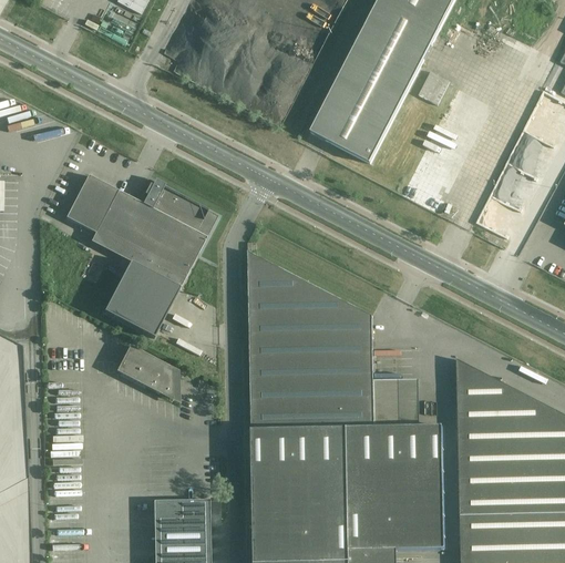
[(116,0),(140,12),(145,0),(116,0)]
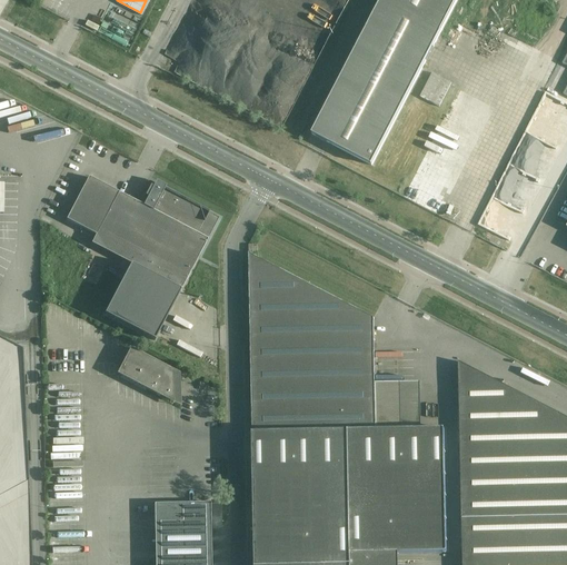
[(377,0),(309,130),(369,161),(453,0),(377,0)]
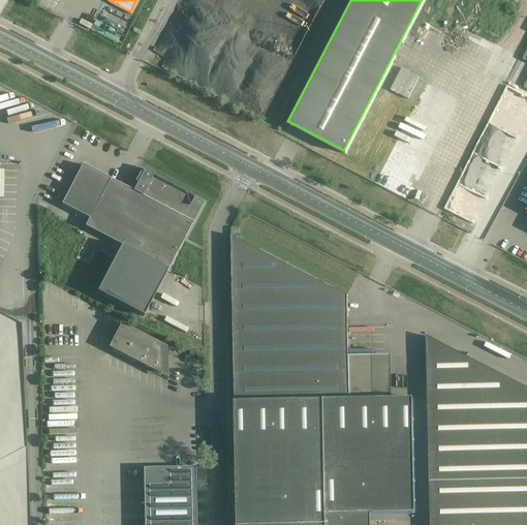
[(406,71),(413,73),(416,63),(406,60),(400,83),(403,84),(406,71)]
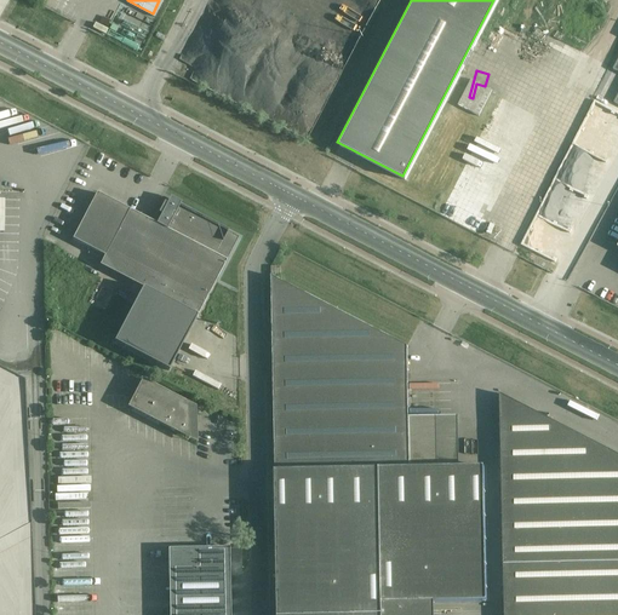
[(95,189),(70,235),(102,252),(135,269),(130,279),(141,283),(112,338),(166,367),(195,312),(224,257),(236,233),(177,202),(178,199),(167,193),(166,196),(160,194),(148,217),(126,206),(95,189)]
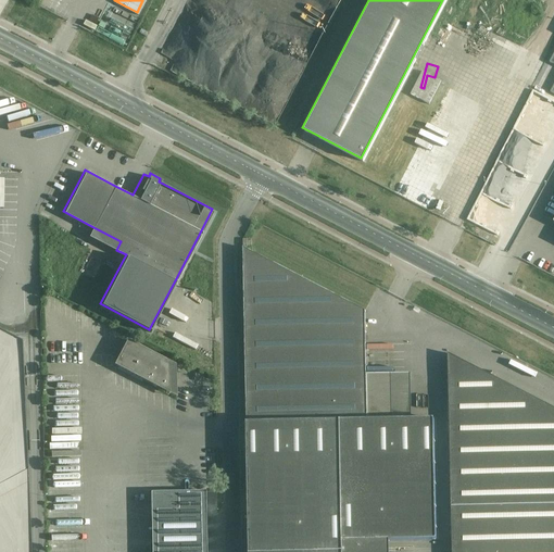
[(336,292),(241,243),(241,256),(244,419),(247,551),(377,551),(377,537),(435,536),(432,415),(366,416),(363,306),(336,292)]
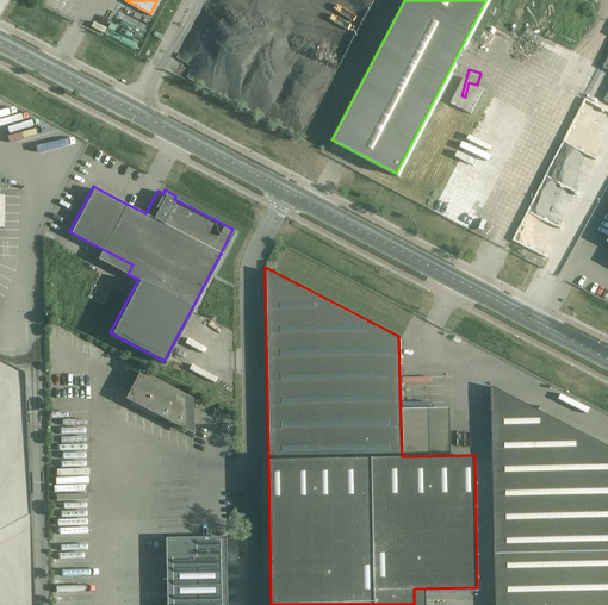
[(0,604),(31,604),(20,374),(0,362),(0,604)]
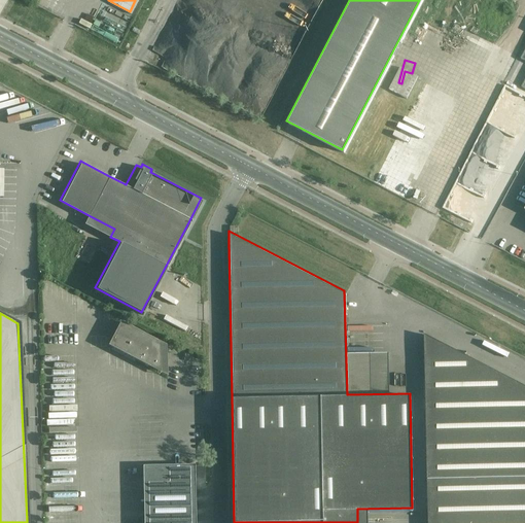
[(106,343),(148,364),(149,362),(159,368),(158,340),(153,338),(153,337),(118,319),(106,343)]
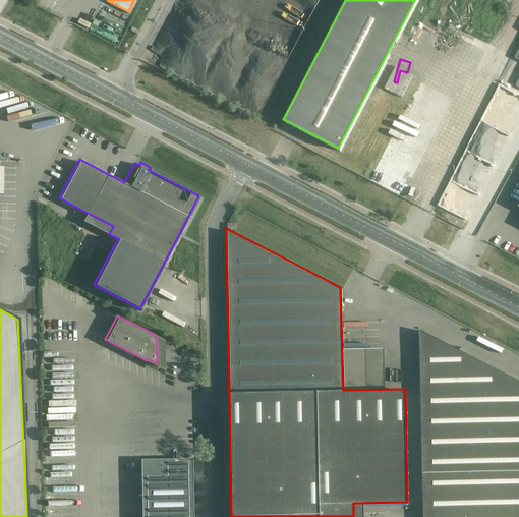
[(518,516),(518,380),(417,328),(421,516),(518,516)]
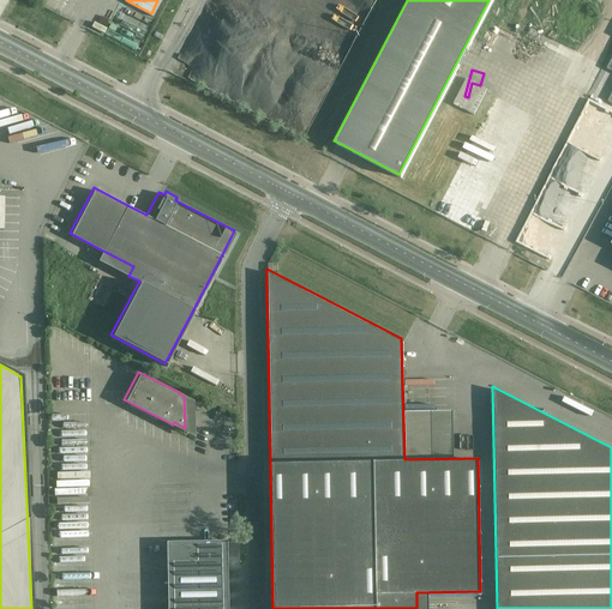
[(463,441),(463,402),(414,403),(414,441),(436,441),(435,432),(450,432),(450,430),(455,430),(456,441),(463,441)]
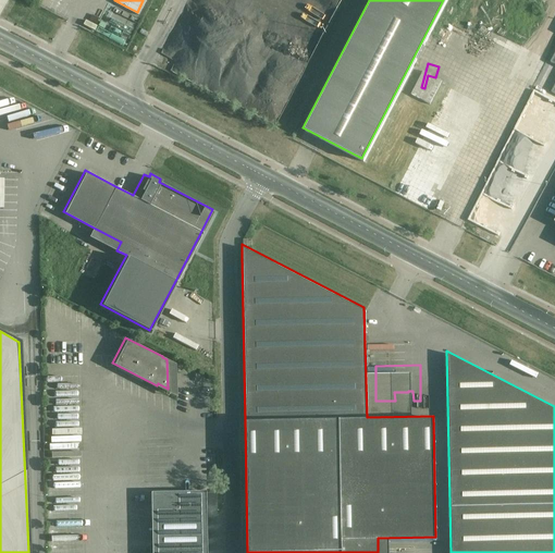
[(205,552),(204,489),(149,490),(149,552),(205,552)]
